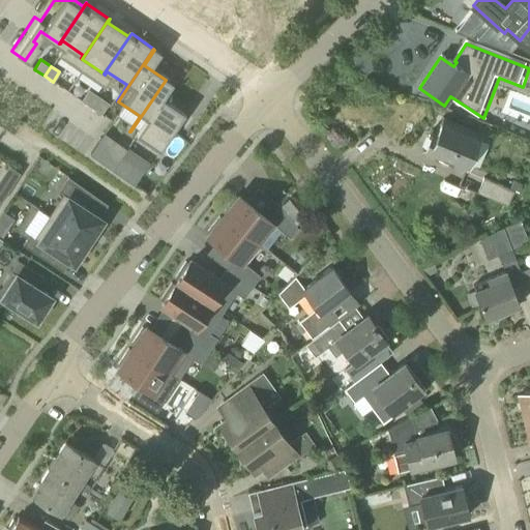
[(178,111),(156,95),(167,80),(166,80),(130,131),(153,148),(178,111)]
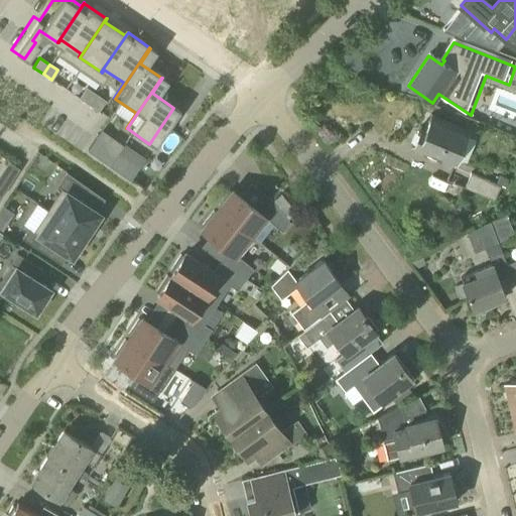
[(85,88),(78,98),(87,104),(94,94),(85,88)]
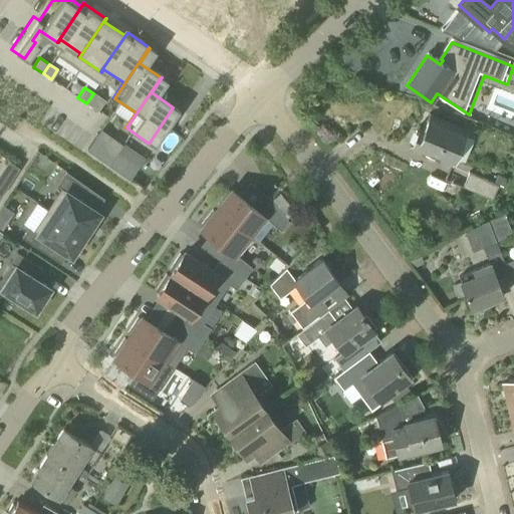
[(97,110),(104,100),(93,93),(86,103),(97,110)]
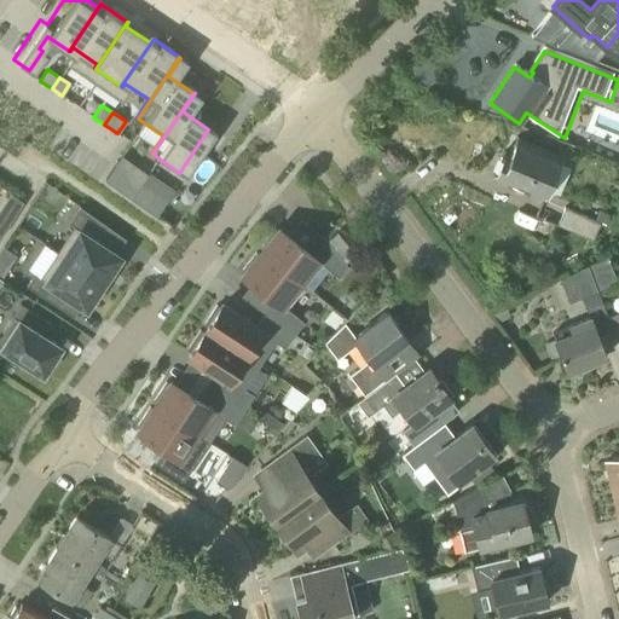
[(560,157),(515,140),(509,156),(503,154),(495,178),(545,197),(560,157)]
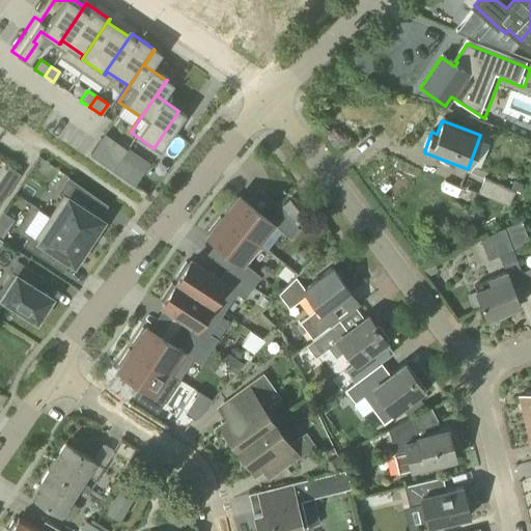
[(112,170),(126,149),(104,134),(89,155),(112,170)]
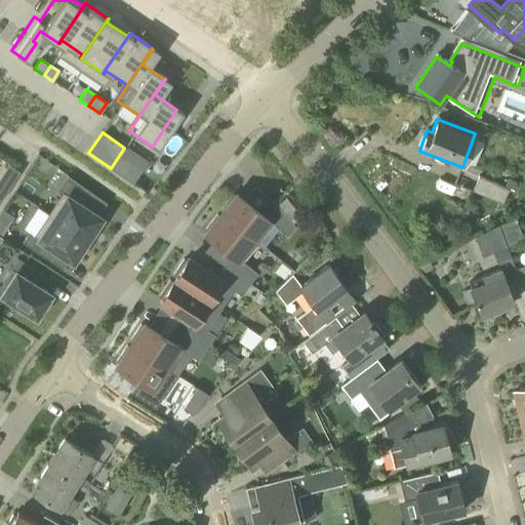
[(147,162),(124,148),(111,168),(132,183),(147,162)]
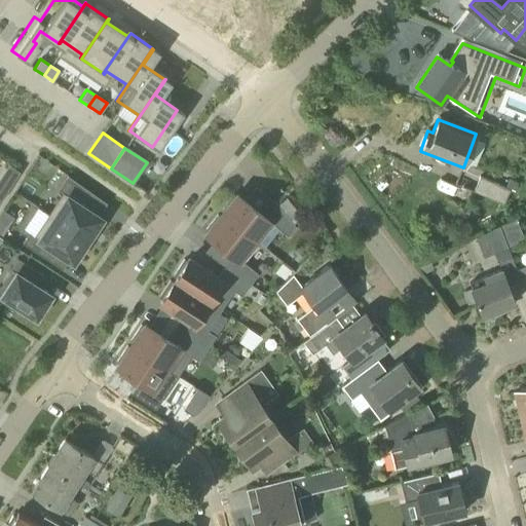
[(504,188),(480,177),(474,191),(503,204),(510,191),(514,193),(518,183),(509,179),(504,188)]
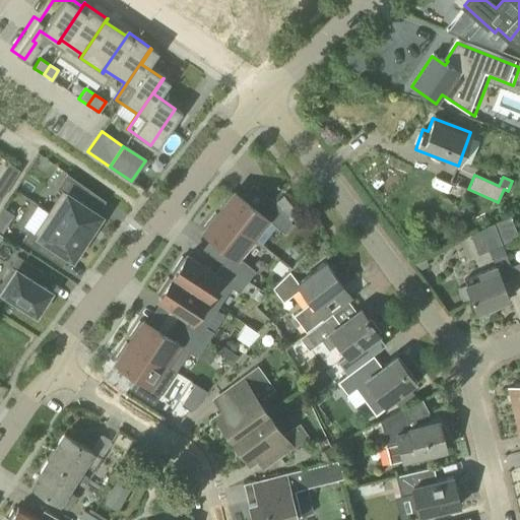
[(62,191),(48,211),(86,238),(101,215),(77,200),(84,190),(64,177),(57,188),(62,191)]
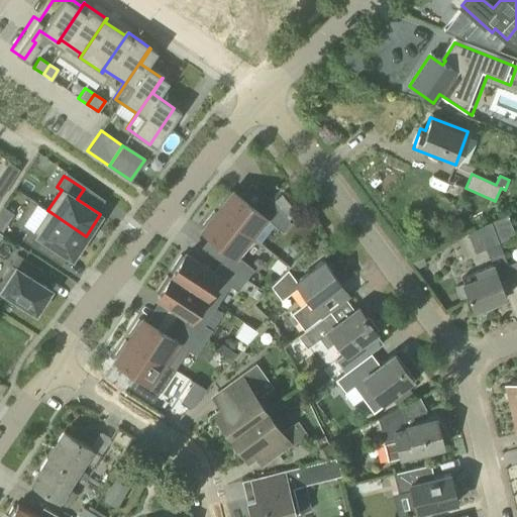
[(217,212),(252,241),(254,239),(249,236),(264,218),(283,233),(290,224),(270,200),(260,214),(233,193),(231,195),(228,193),(216,207),(219,210),(217,212)]
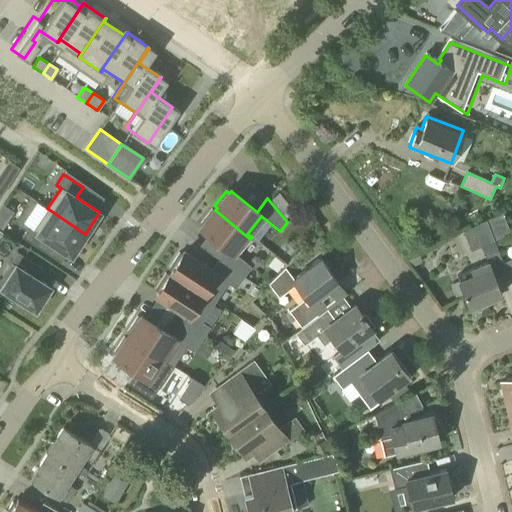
[(28,227),(22,238),(42,251),(48,241),(71,255),(85,234),(47,208),(33,230),(28,227)]
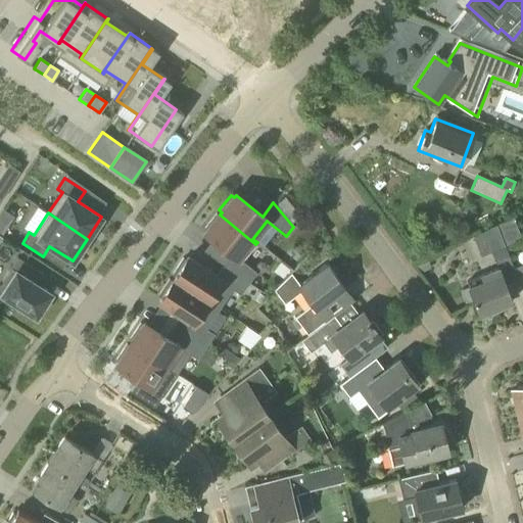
[(241,262),(255,244),(220,215),(218,217),(216,215),(203,230),(205,232),(204,234),(231,255),(223,267),(247,285),(255,274),(241,262)]
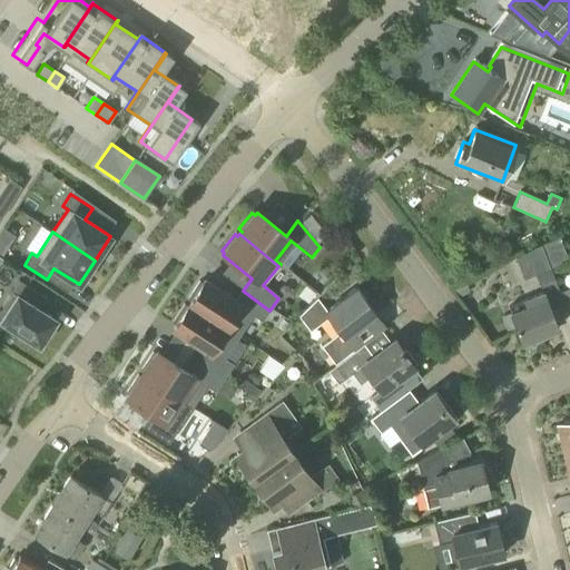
[(539,246),(548,269),(569,261),(559,237),(539,246)]
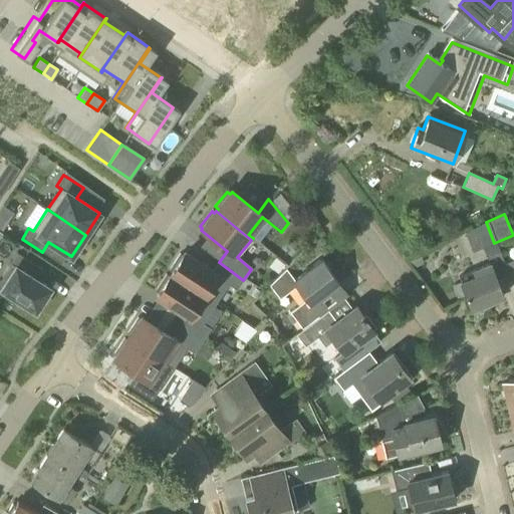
[(472,252),(494,243),(486,222),(464,232),(472,252)]
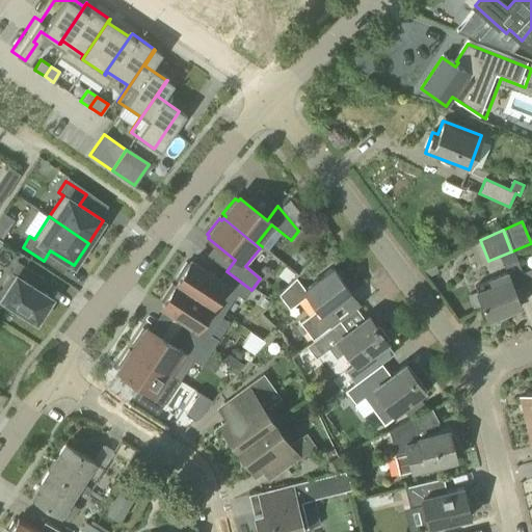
[(0,289),(0,297),(7,302),(5,306),(20,315),(22,313),(36,321),(51,298),(37,289),(45,278),(17,261),(9,272),(11,272),(0,289)]
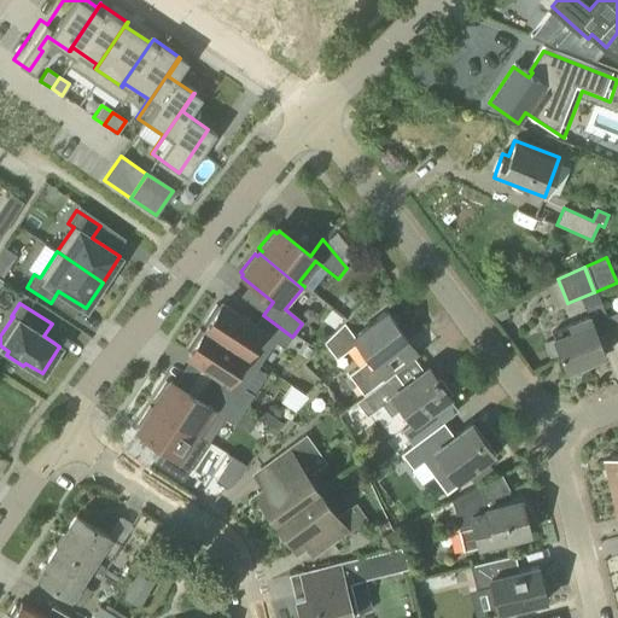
[(292,337),(263,315),(254,328),(220,305),(219,309),(215,307),(203,325),(205,327),(204,331),(257,367),(273,343),(283,350),(292,337)]
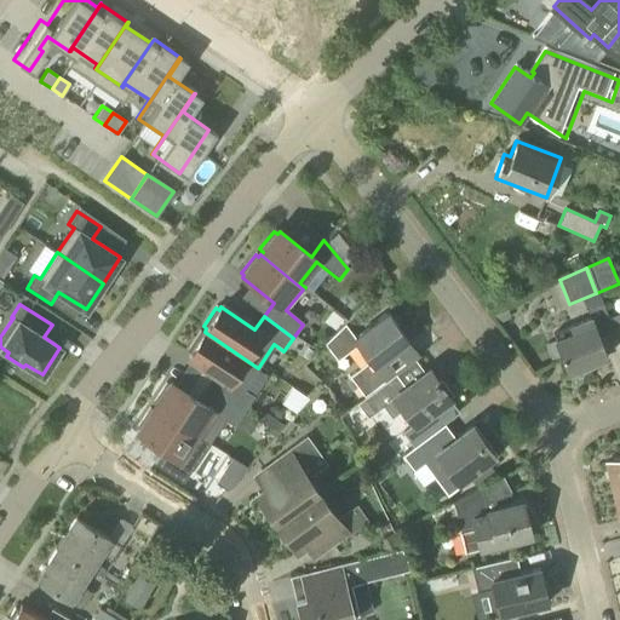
[(383,363),(407,345),(386,316),(356,338),(354,340),(357,344),(369,361),(349,375),(365,396),(394,377),(383,363)]
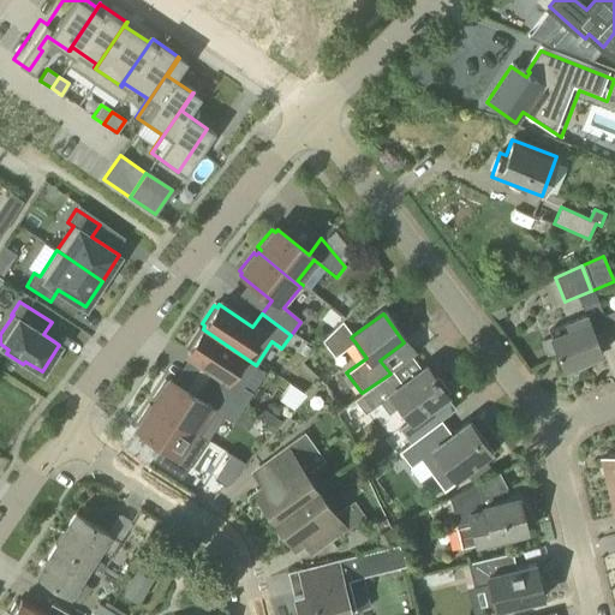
[(561,371),(599,356),(584,316),(548,330),(551,338),(548,339),(561,371)]
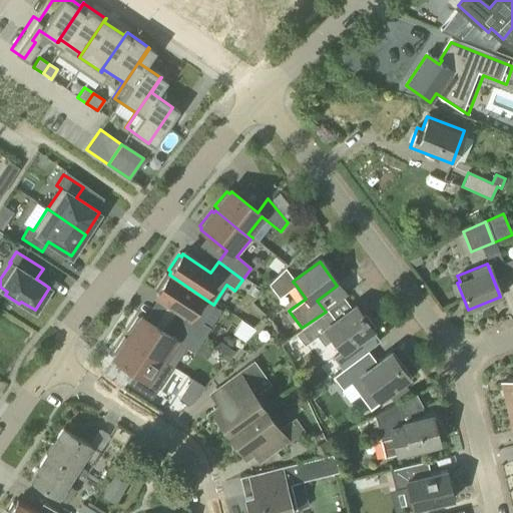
[(200,324),(213,305),(169,275),(167,277),(164,276),(154,291),(157,293),(155,296),(183,314),(176,325),(200,342),(208,329),(200,324)]
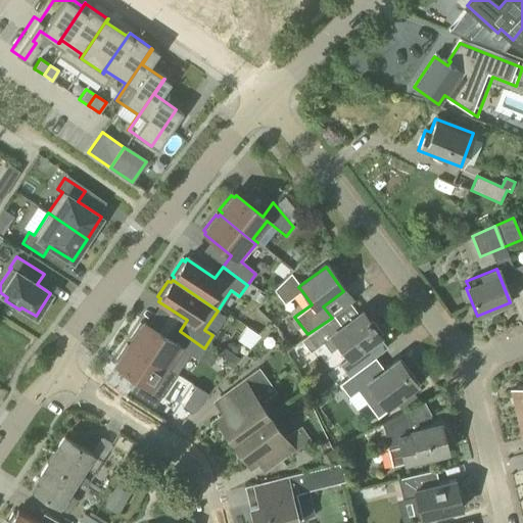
[(249,299),(259,305),(269,292),(258,286),(249,299)]
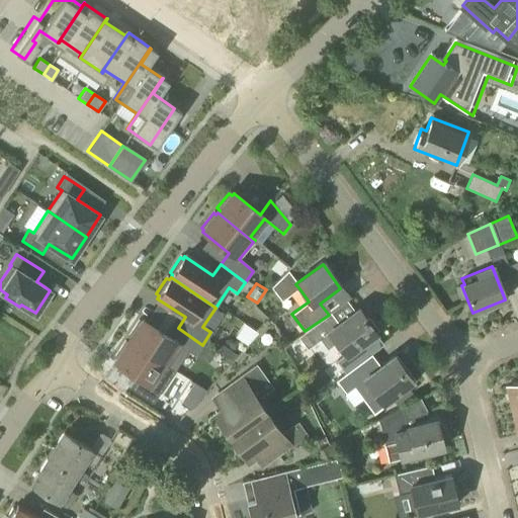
[(328,348),(336,342),(346,355),(353,350),(366,340),(376,333),(358,309),(355,311),(338,323),(331,313),(329,315),(305,331),(284,347),(292,357),(306,346),(308,348),(321,339),(328,348)]
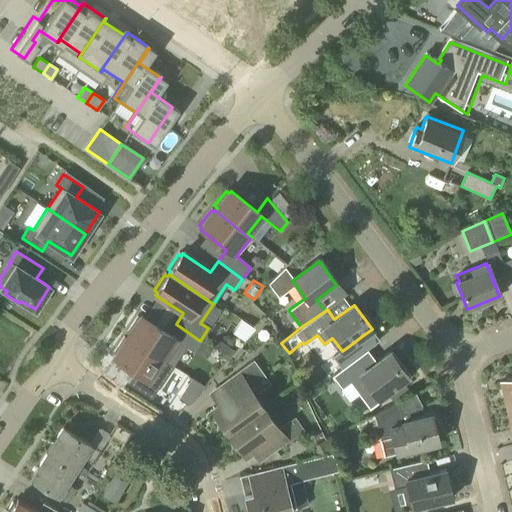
[(200,341),(176,324),(168,335),(140,317),(139,319),(136,317),(126,333),(128,335),(127,337),(172,367),(184,347),(192,353),(200,341)]
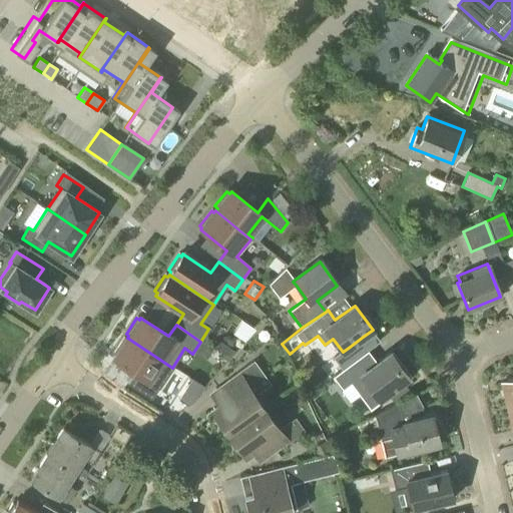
[(171,369),(172,368),(127,338),(125,341),(122,339),(112,354),(115,356),(113,359),(146,381),(160,361),(171,369)]
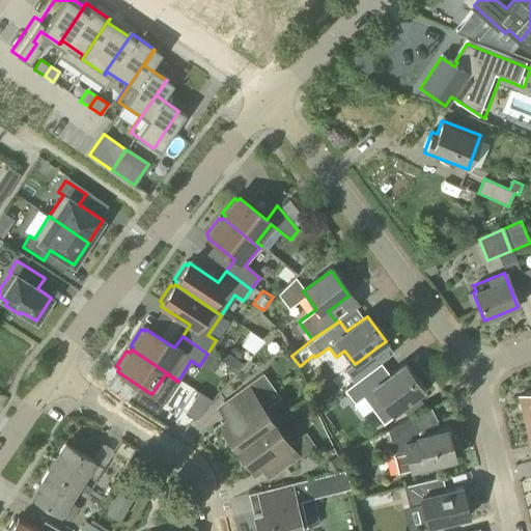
[(390,374),(381,362),(344,389),(355,402),(363,396),(384,423),(396,414),(394,412),(400,407),(407,416),(423,401),(417,394),(422,390),(403,365),(390,374)]
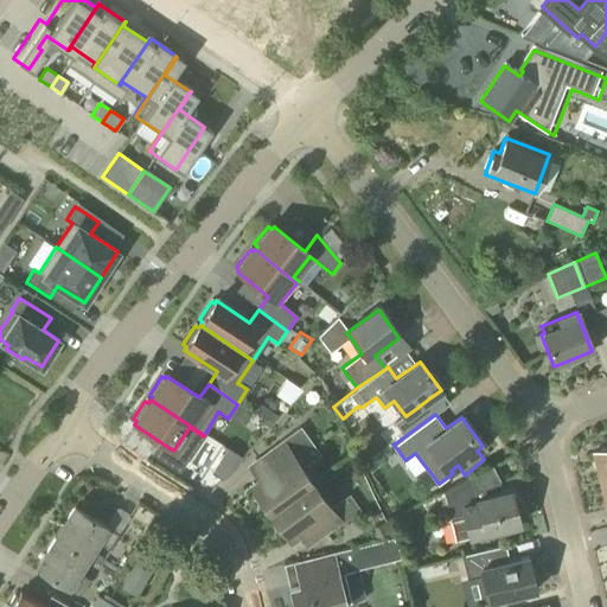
[(270,513),(311,484),(292,457),(312,442),(301,427),(267,452),(278,467),(251,485),(270,513)]
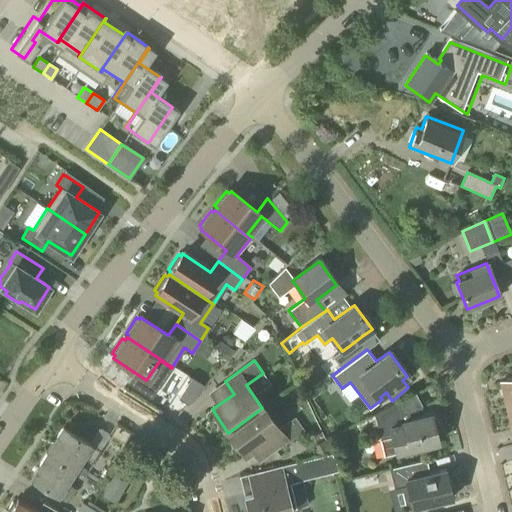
[(187,405),(204,385),(188,375),(175,396),(187,405)]
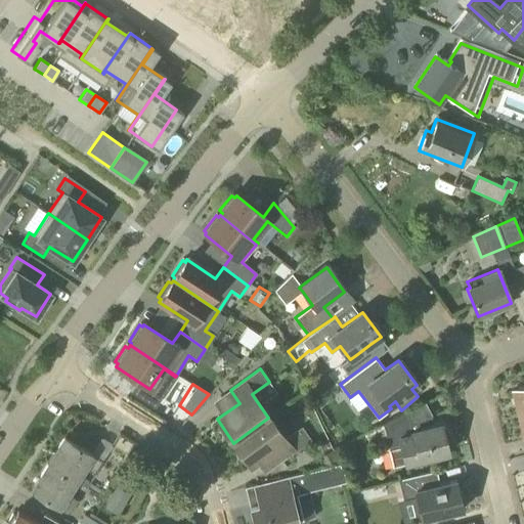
[(516,417),(523,415),(523,389),(510,393),(516,417)]
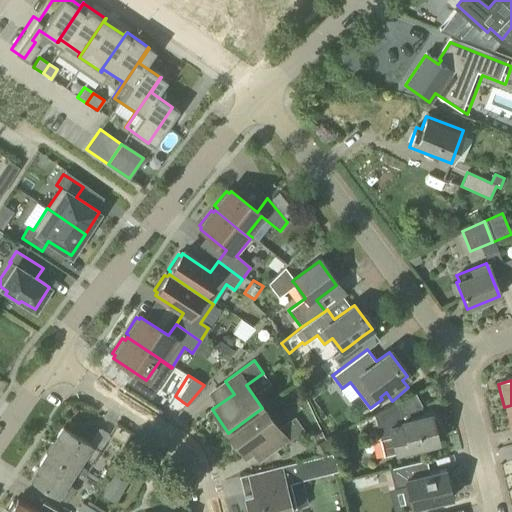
[(411,418),(402,399),(356,422),(361,436),(378,429),(385,456),(438,443),(431,413),(411,418)]
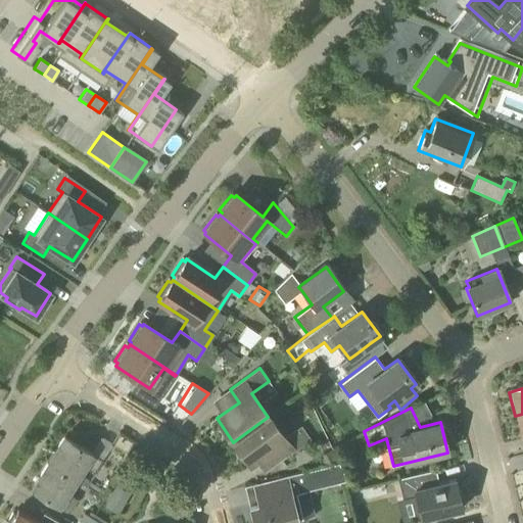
[(268,417),(233,442),(250,466),(274,449),(282,462),(312,440),(301,426),(284,438),(268,417)]
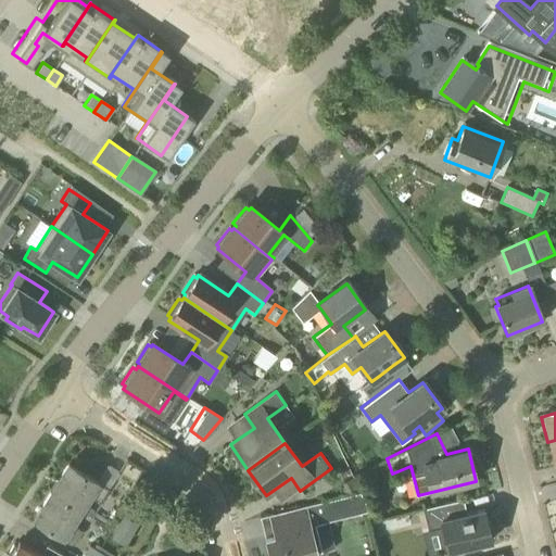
[(50,491),(80,510),(92,518),(96,512),(85,504),(89,496),(100,503),(109,490),(67,464),(50,491)]
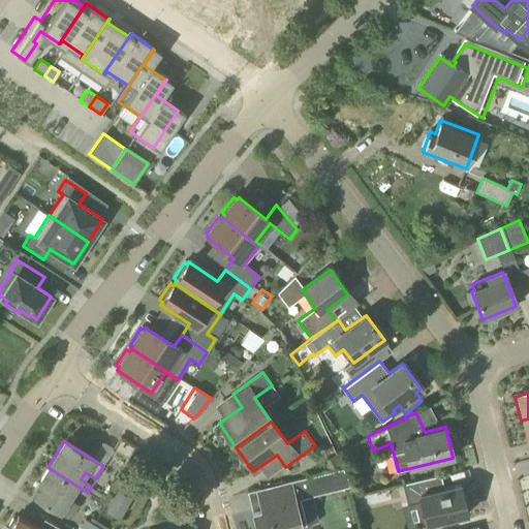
[(68,498),(76,486),(48,467),(31,492),(70,518),(79,505),(68,498)]
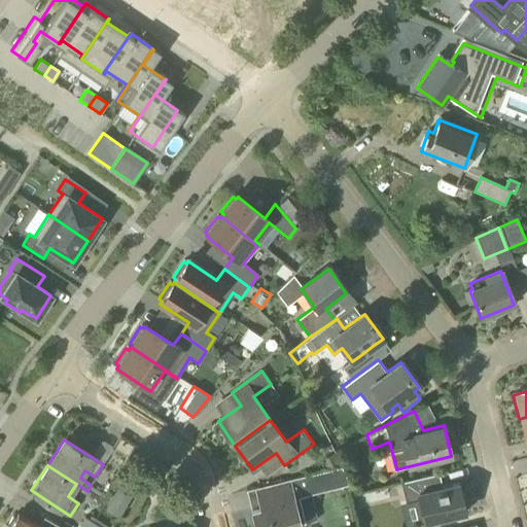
[(442,487),(437,471),(400,481),(406,502),(418,499),(423,523),(465,513),(458,483),(442,487)]
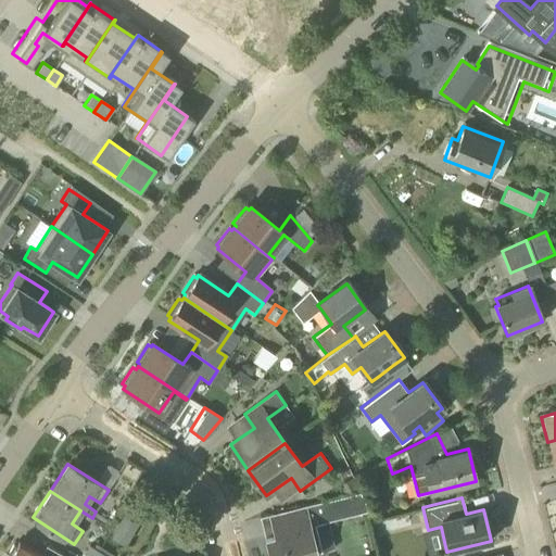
[(308,555),(335,550),(323,502),(275,514),(280,533),(264,538),(268,555),(308,555)]
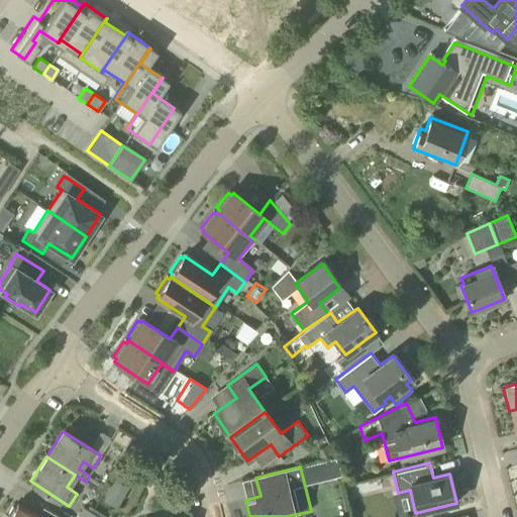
[(116,507),(127,487),(115,481),(105,501),(116,507)]
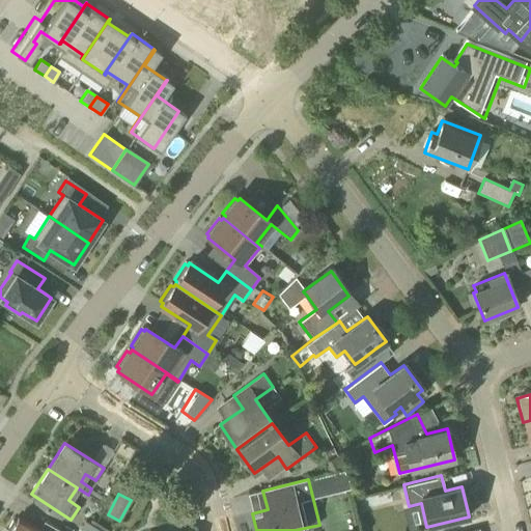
[(38,530),(17,519),(15,523),(11,522),(7,529),(9,530),(38,530)]
